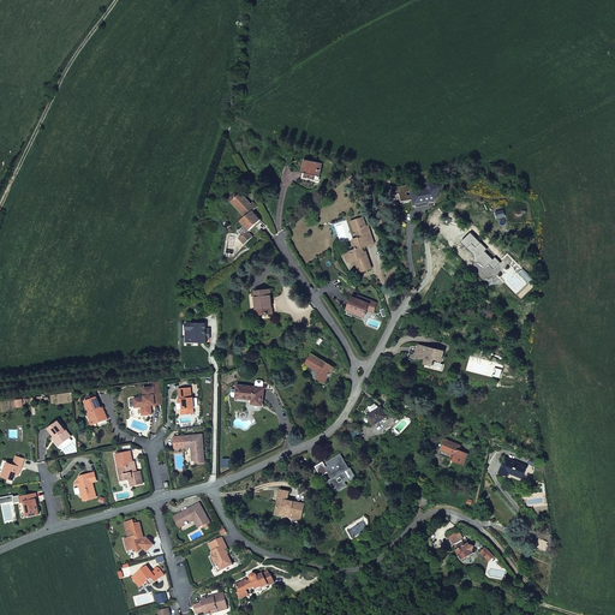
[(320,175),(322,163),(306,160),(305,167),(309,167),(306,173),(306,178),(315,179),(315,174),(320,175)]
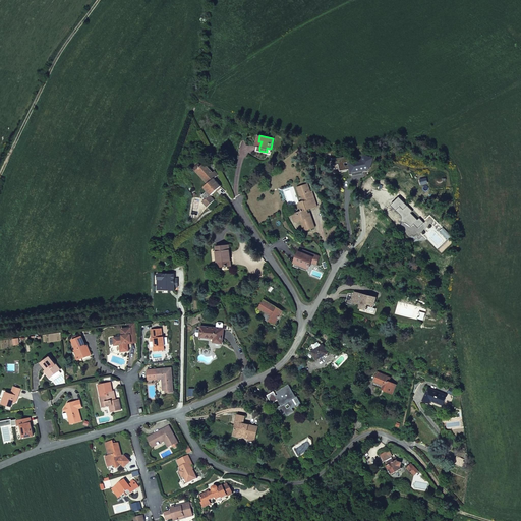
[(355,170),(362,171),(363,162),(357,161),(355,170)]
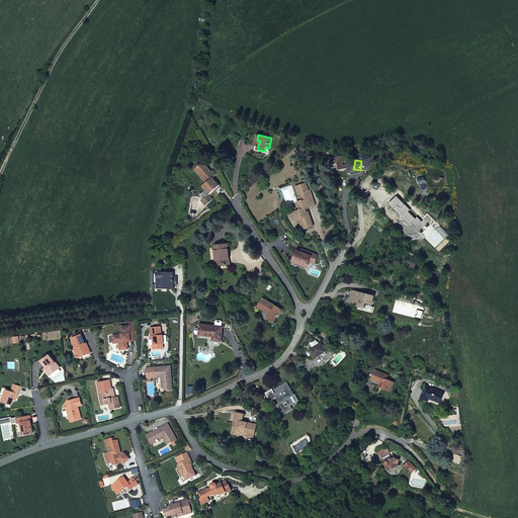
[(203,162),(200,165),(195,169),(204,179),(205,178),(208,181),(206,183),(203,186),(206,190),(205,191),(200,195),(203,198),(208,203),(213,199),(209,194),(220,185),(213,177),(216,176),(211,172),(203,162)]
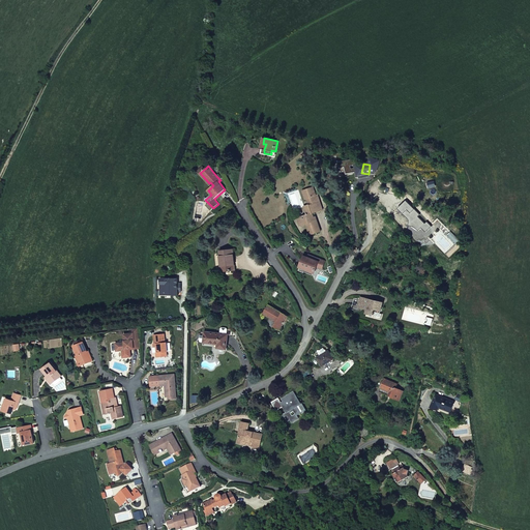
[(205,169),(203,167),(197,172),(211,187),(213,185),(210,182),(209,183),(200,173),(205,169)]
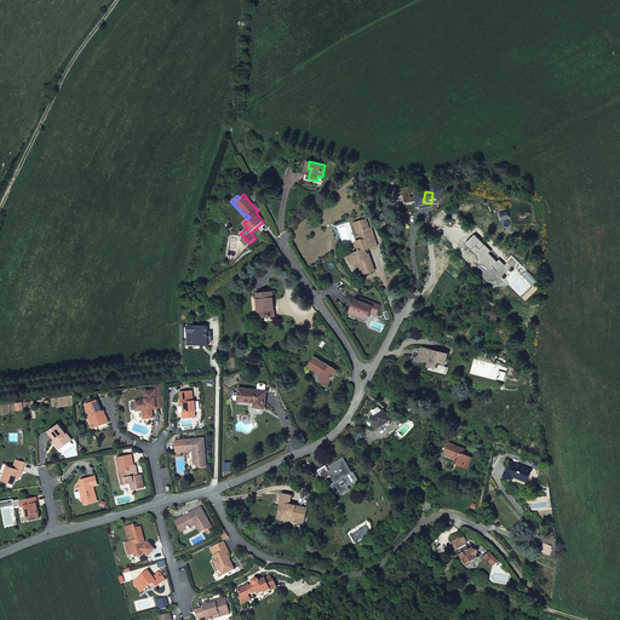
[(354,223),(357,233),(360,233),(369,229),(366,219),(354,223)]
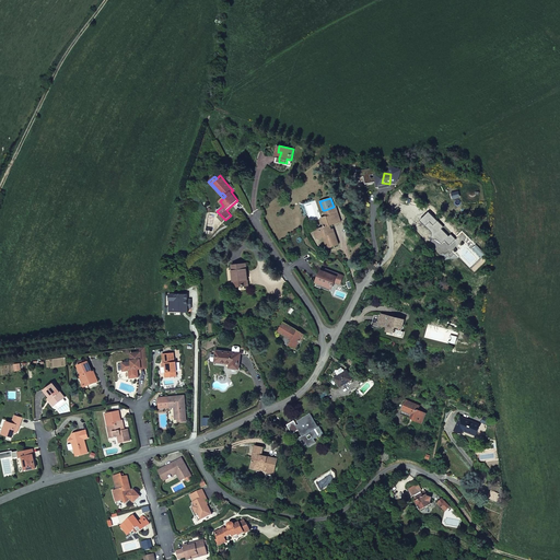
[(336,206),(334,207),(325,210),(327,217),(338,213),(336,206)]
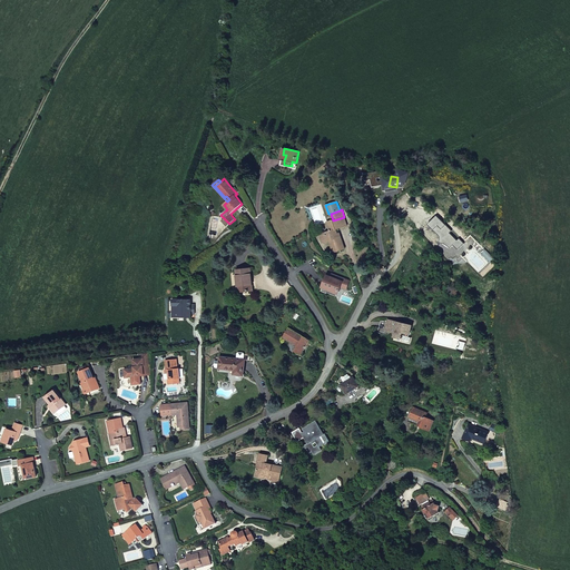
[(467,243),(462,238),(461,239),(460,238),(458,241),(450,233),(452,231),(436,216),(429,224),(440,236),(441,237),(440,242),(443,243),(448,245),(451,248),(454,244),(460,248),(467,243)]
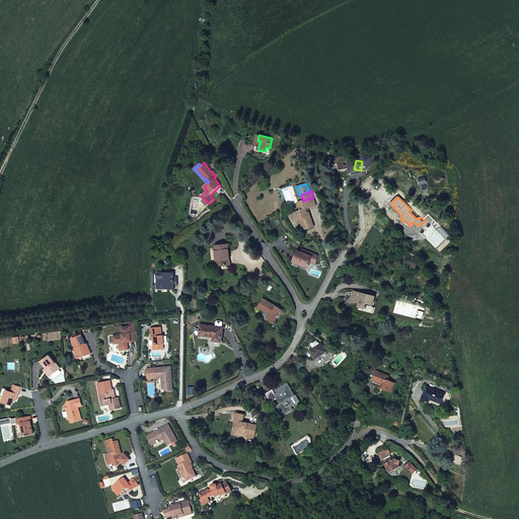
[(303,201),(298,202),(300,210),(292,213),(294,221),(300,219),(304,230),(314,226),(309,212),(307,213),(306,209),(308,208),(316,205),(313,198),(303,201)]
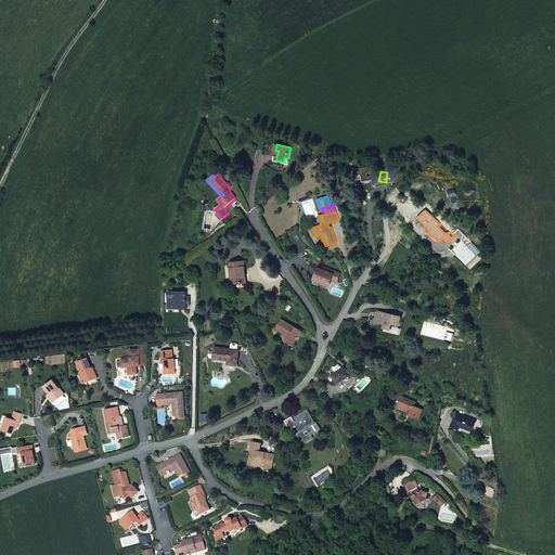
[(246,283),(244,261),(230,262),(232,284),(246,283)]
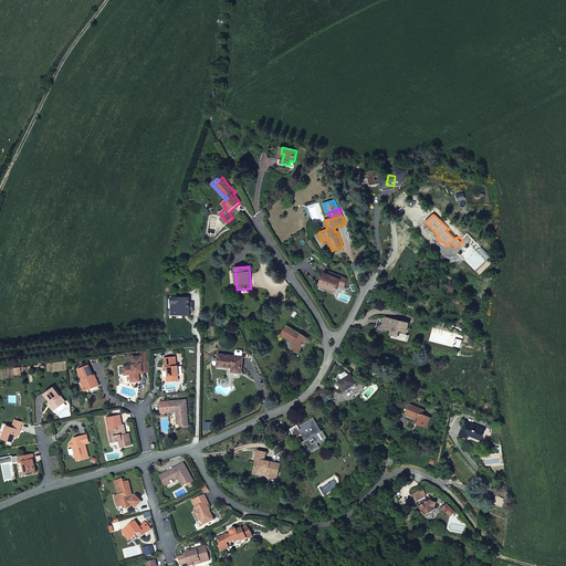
[(326,273),(320,289),(326,291),(326,290),(327,287),(336,291),(339,284),(344,286),(347,279),(338,275),(337,278),(329,275),(326,273)]
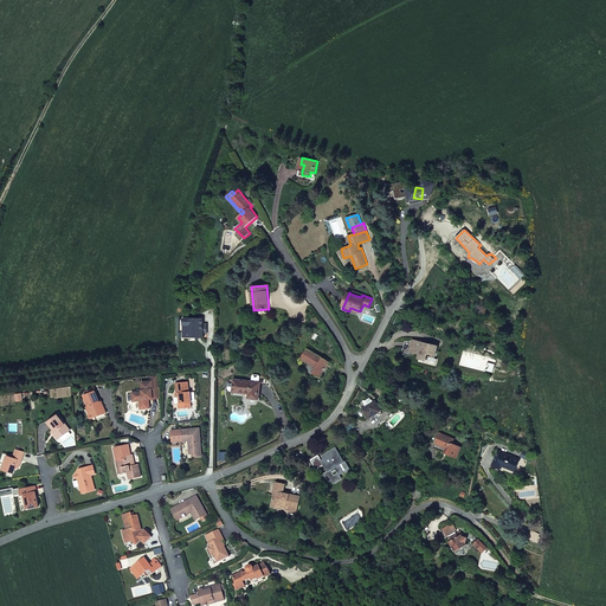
[(413,340),(412,347),(411,352),(420,354),(420,358),(427,360),(429,358),(430,359),(430,356),(436,358),(438,346),(437,346),(413,340)]
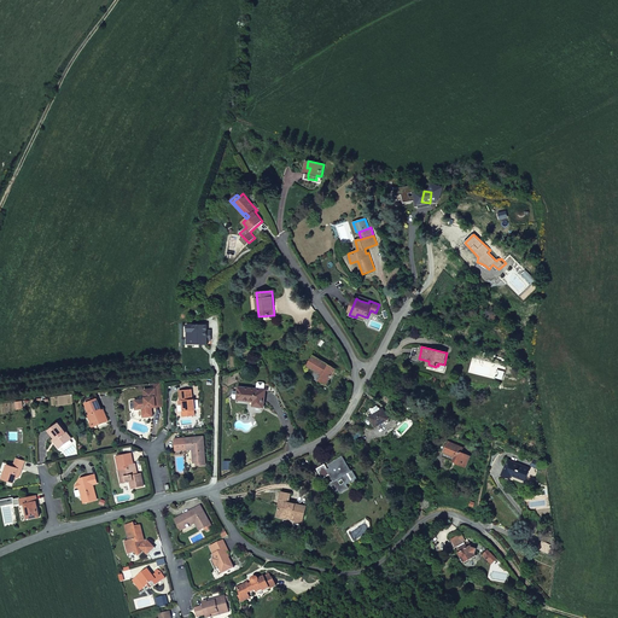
[(327,385),(337,369),(314,355),(308,366),(314,369),(314,368),(324,374),(320,382),(327,385)]
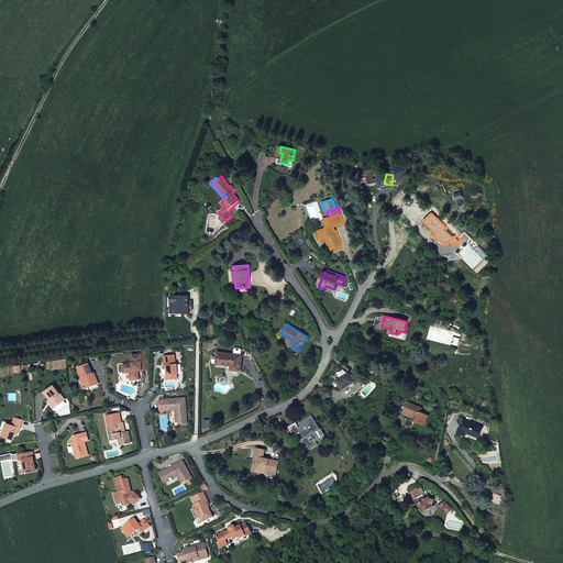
[(138,370),(142,370),(141,361),(142,361),(141,353),(131,354),(132,363),(124,364),(124,372),(130,372),(130,375),(131,375),(132,378),(139,378),(138,370)]
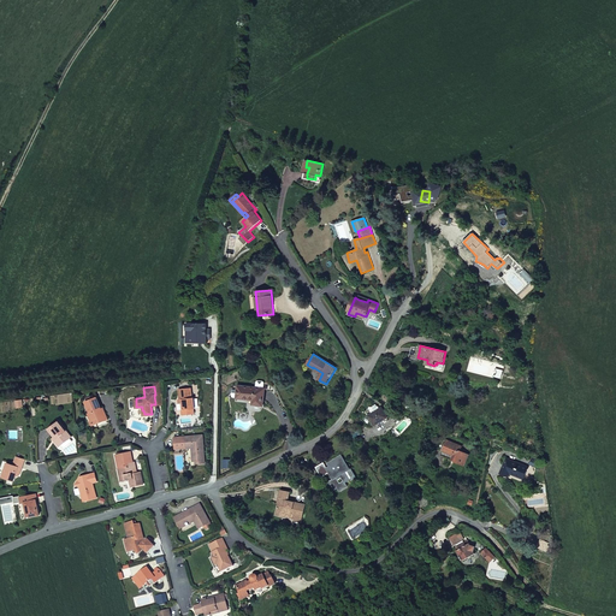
[(262,406),(265,389),(238,386),(238,391),(237,397),(237,398),(253,400),(253,404),(262,406)]
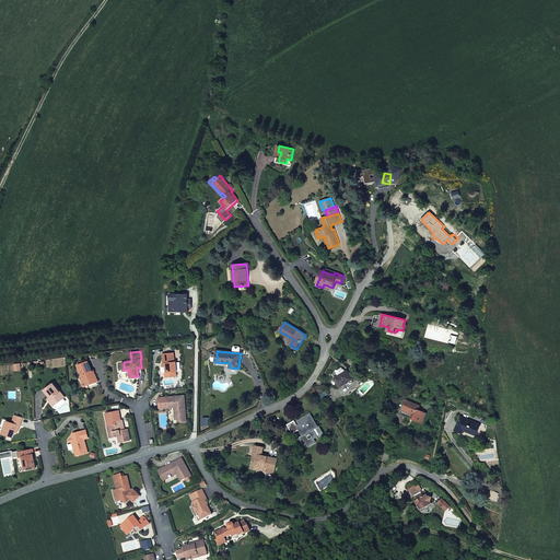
[(175,362),(175,354),(164,356),(165,364),(167,364),(167,368),(168,373),(167,373),(167,377),(178,376),(177,372),(178,372),(177,362),(175,362)]
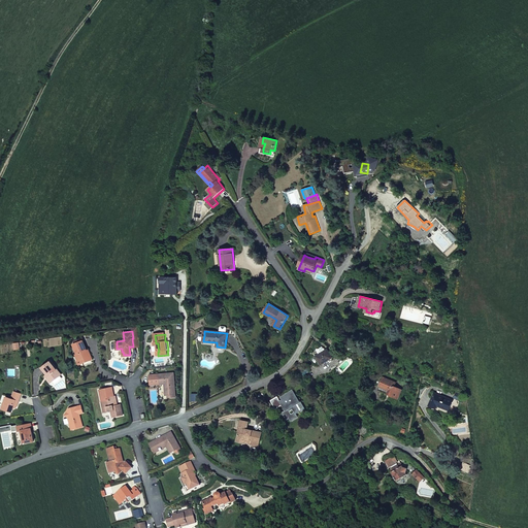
[(89,344),(78,347),(80,356),(79,357),(81,363),(84,362),(85,366),(95,363),(93,357),(92,358),(89,344)]
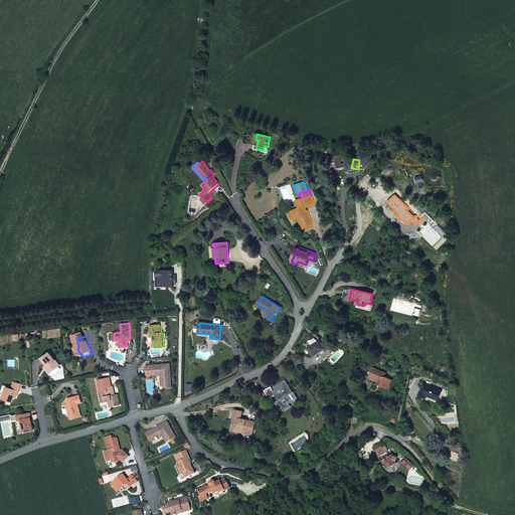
[(319,341),(318,341),(313,344),(308,348),(313,356),(325,349),(323,347),(324,346),(322,343),(321,343),(319,341)]
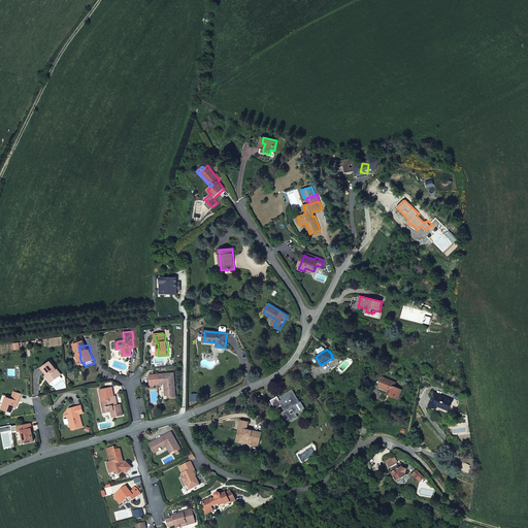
[(48,362),(40,369),(45,374),(51,382),(59,374),(48,362)]
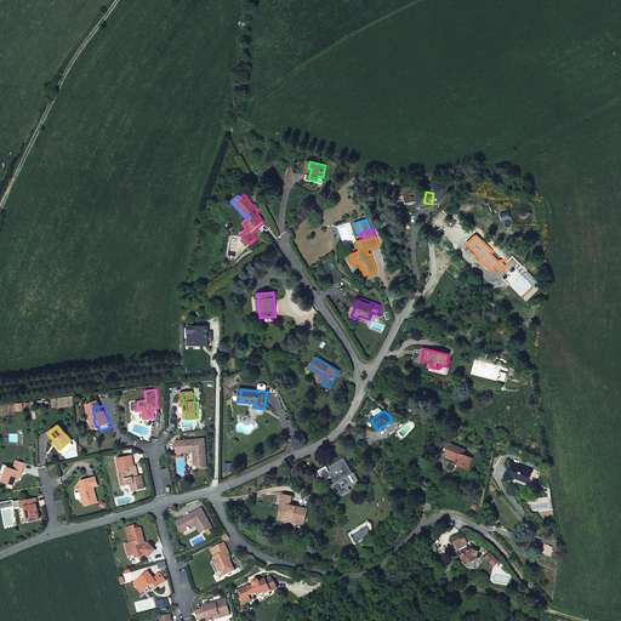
[(364,436),(355,431),(352,434),(357,442),(364,436)]
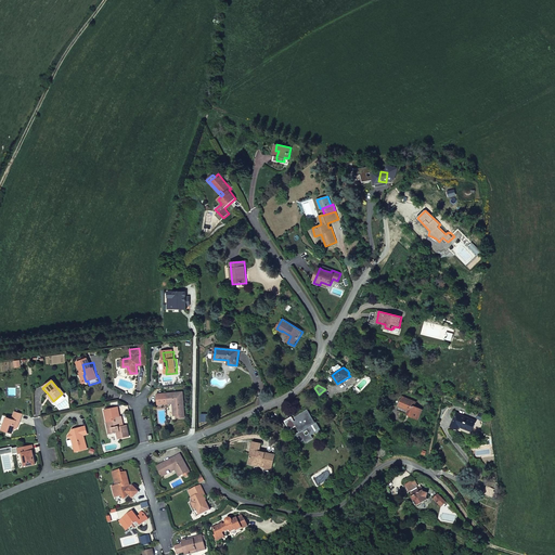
[(175,415),(177,415),(184,414),(183,392),(168,394),(157,395),(158,404),(169,403),(173,403),(175,415)]
